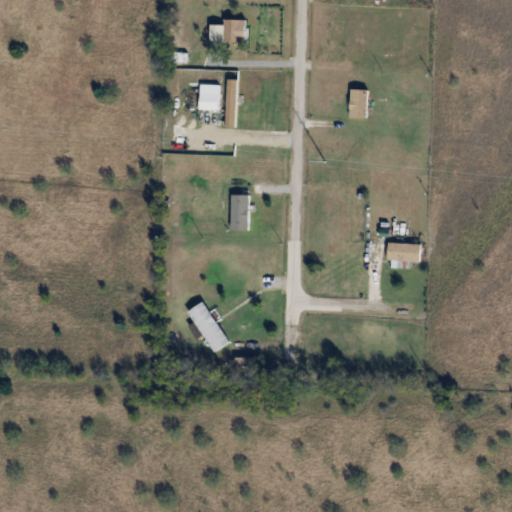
[(226,43),(243,43),(243,19),(226,19),(226,43)]
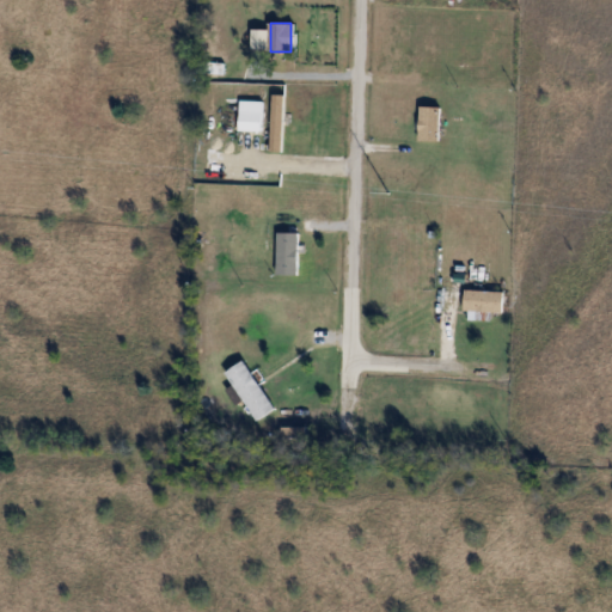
[(285,95),(271,95),(271,153),(285,153),(285,95)]
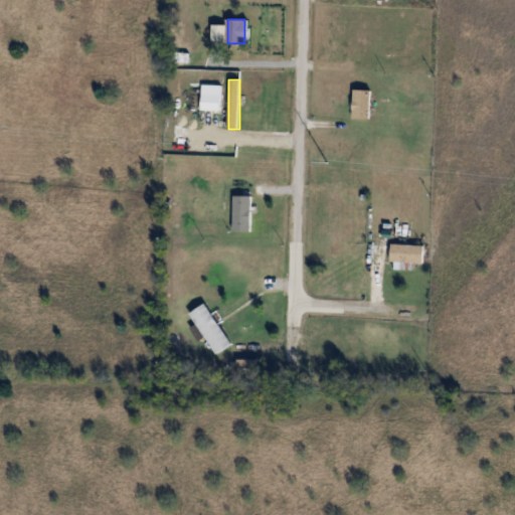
[(222,86),(201,86),(201,112),(222,112),(222,86)]
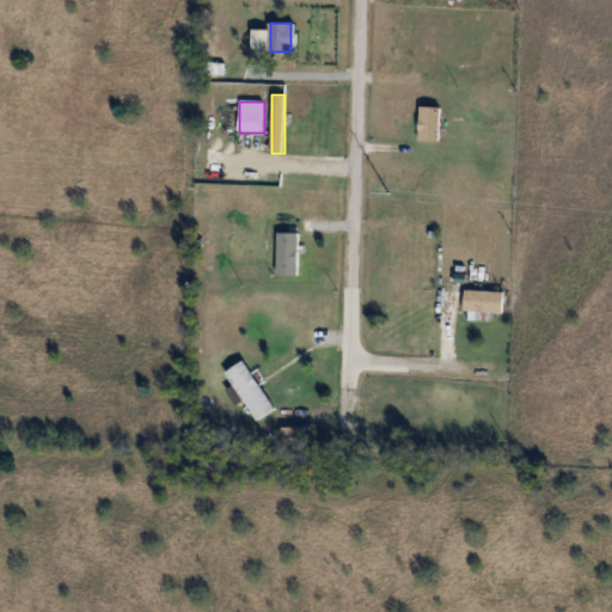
[(441,142),(441,108),(420,108),(420,142),(441,142)]
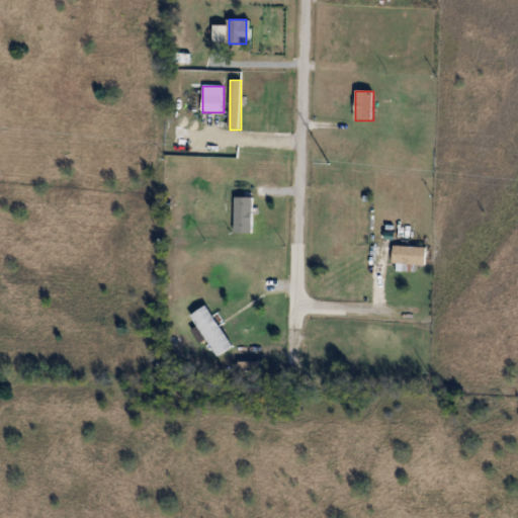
[(254,233),(254,196),(235,196),(235,233),(254,233)]
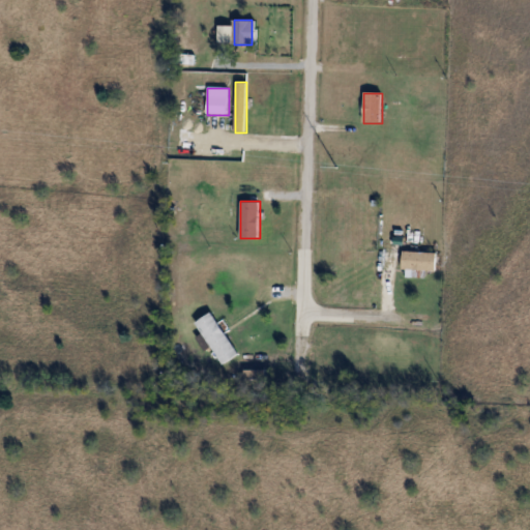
[(438,251),(402,251),(402,270),(438,270),(438,251)]
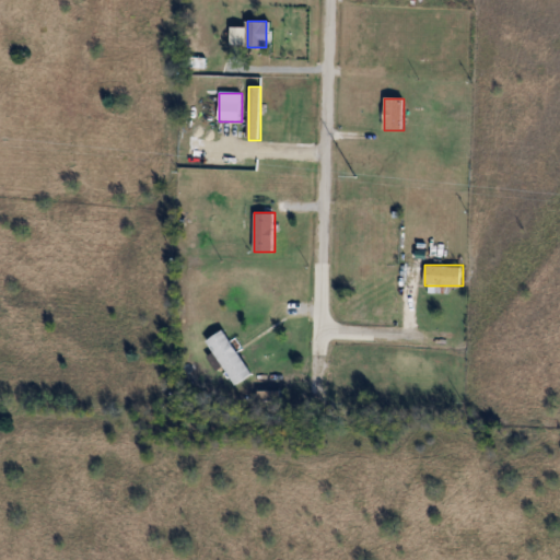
[(253,374),(224,329),(207,340),(235,385),(253,374)]
